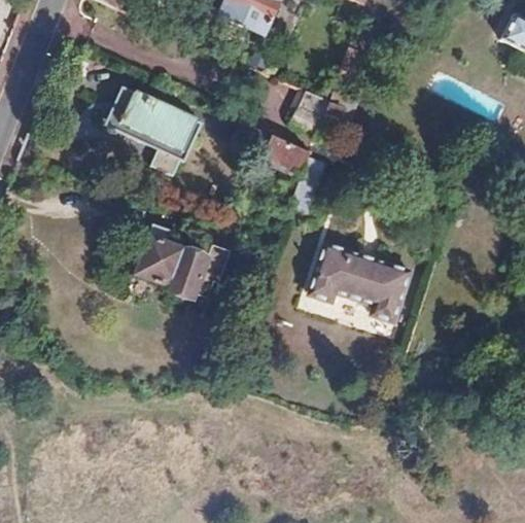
[(255,49),(277,0),(223,0),(219,11),(214,9),(209,22),(214,25),(212,29),(218,32),(216,36),(229,42),(232,37),(255,49)]
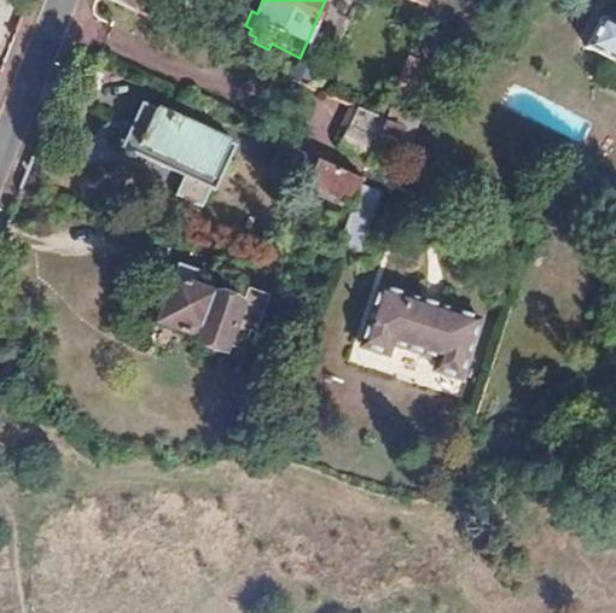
[(257,13),(262,0),(255,0),(251,11),(257,13)]
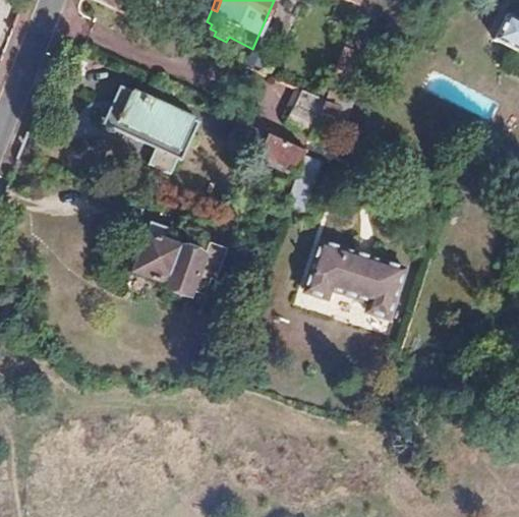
[(498,36),(518,46),(518,13),(511,10),(498,36)]
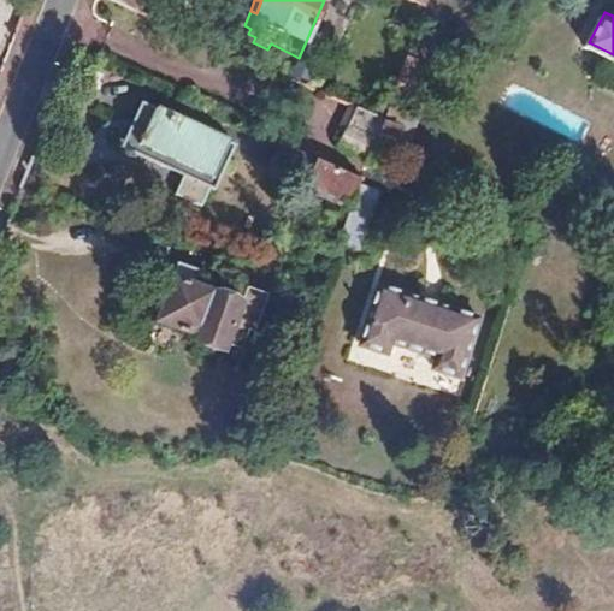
[(427,60),(435,39),(415,31),(401,73),(397,84),(421,93),(432,63),(427,60)]
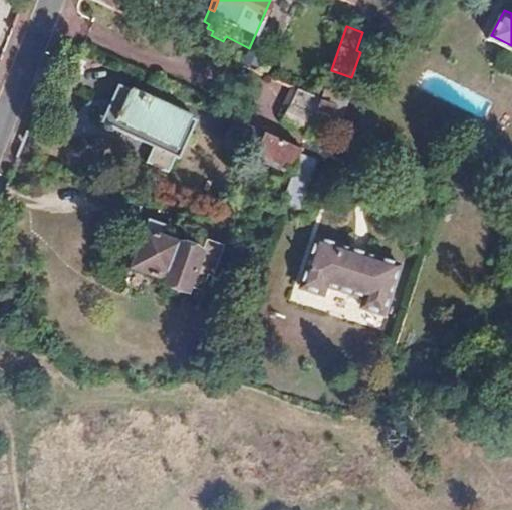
[(196,118),(118,83),(103,116),(155,140),(146,160),(168,171),(176,154),(179,155),(196,118)]
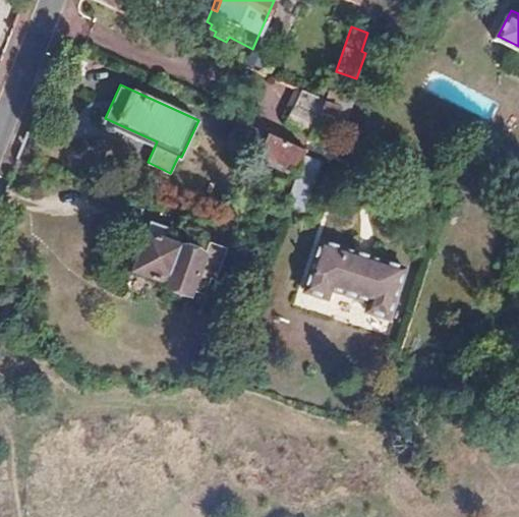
[(340,139),(354,96),(330,87),(328,91),(326,99),(315,131),(340,139)]
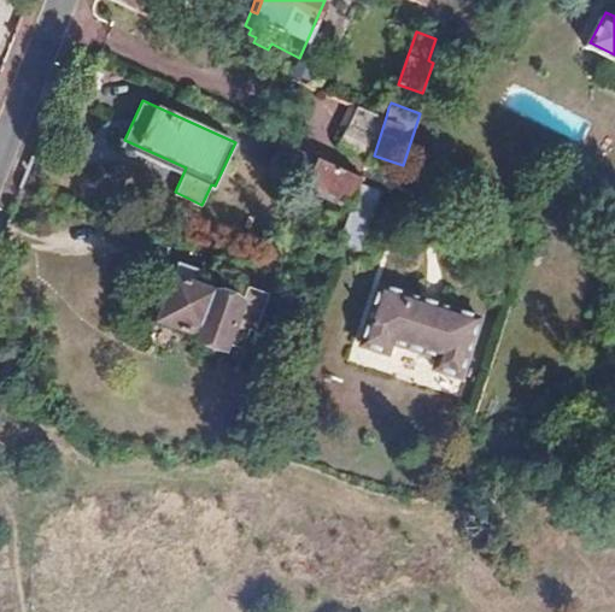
[(374,156),(386,117),(357,104),(340,142),(358,151),(374,156)]
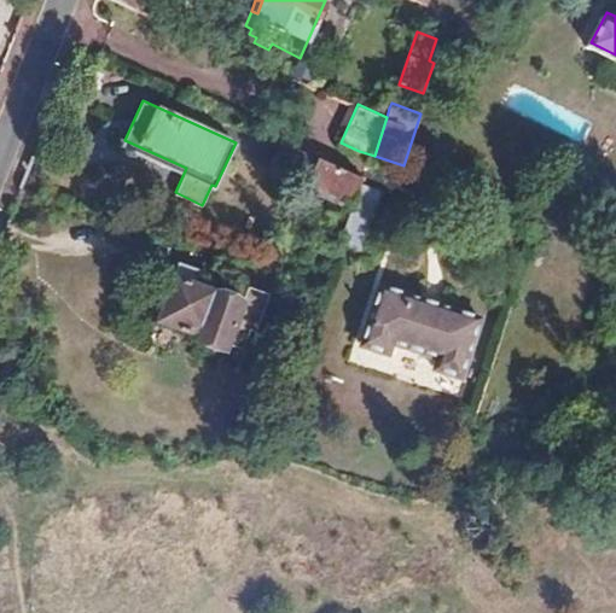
[(312,180),(321,157),(306,150),(282,139),(269,170),(309,188),(312,180)]
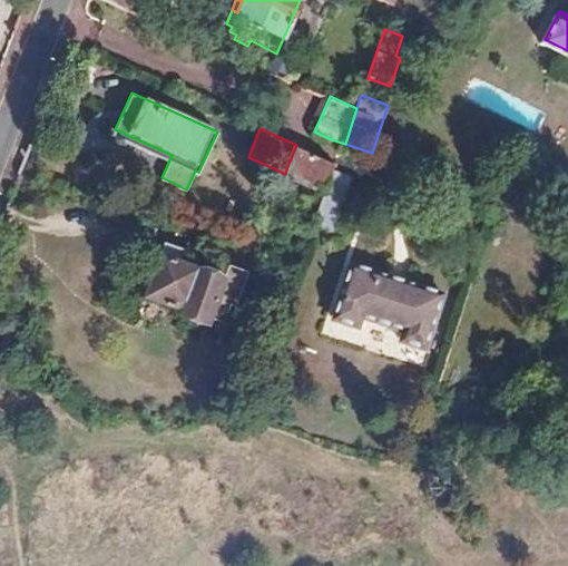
[(334,169),(336,162),(296,145),(287,166),(293,169),(291,176),(304,182),(306,175),(329,186),(334,169)]
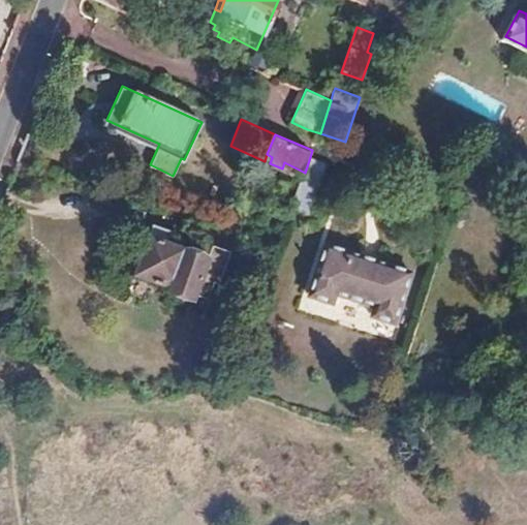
[(310,213),(328,162),(310,157),(305,173),(303,180),(292,207),(310,213)]
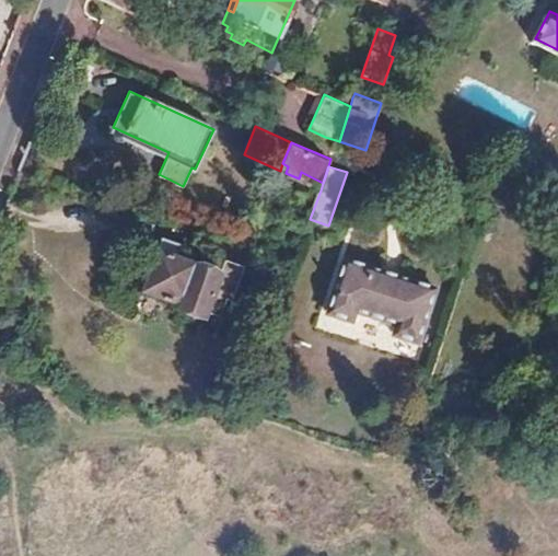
[(307,227),(310,219),(302,216),(299,223),(307,227)]
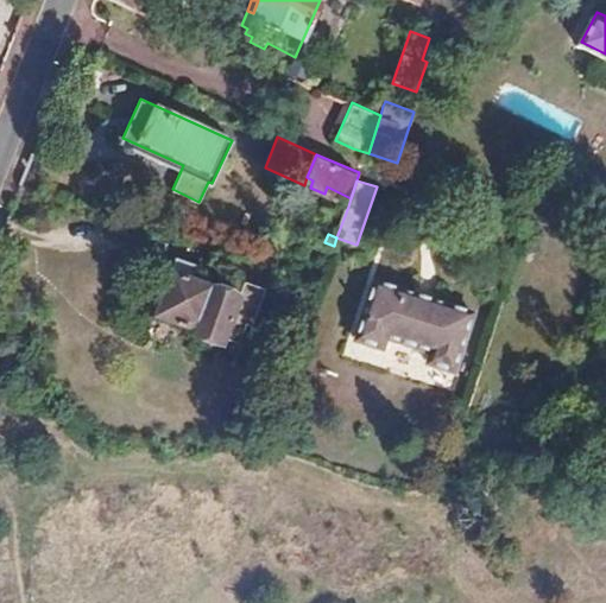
[(253,327),(266,287),(245,280),(239,294),(193,279),(197,264),(176,256),(164,290),(161,289),(157,293),(153,292),(149,305),(153,306),(151,313),(197,328),(195,334),(200,335),(201,337),(206,343),(210,346),(215,347),(220,346),(222,343),(226,343),(226,338),(241,344),(248,324),(253,327)]
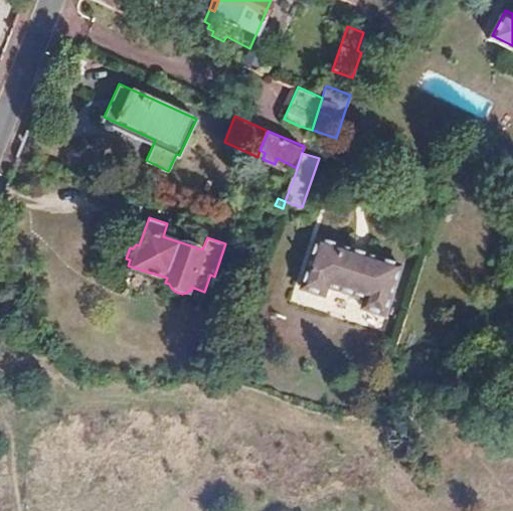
[(382,318),(398,269),(315,239),(298,290),(322,298),(325,289),(361,301),(358,310),(382,318)]
